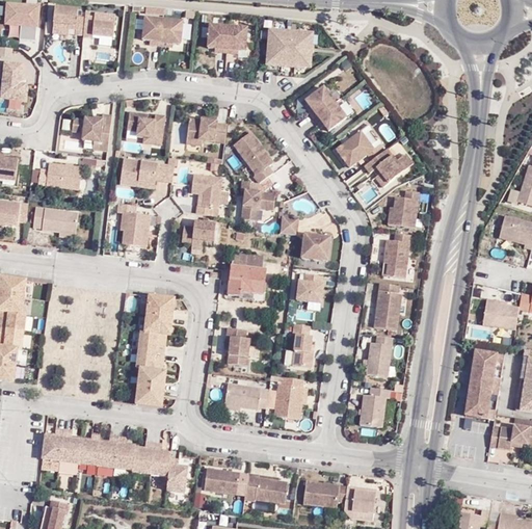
[(22,21),(21,35),(38,36),(41,0),(6,0),(5,20),(22,21)]
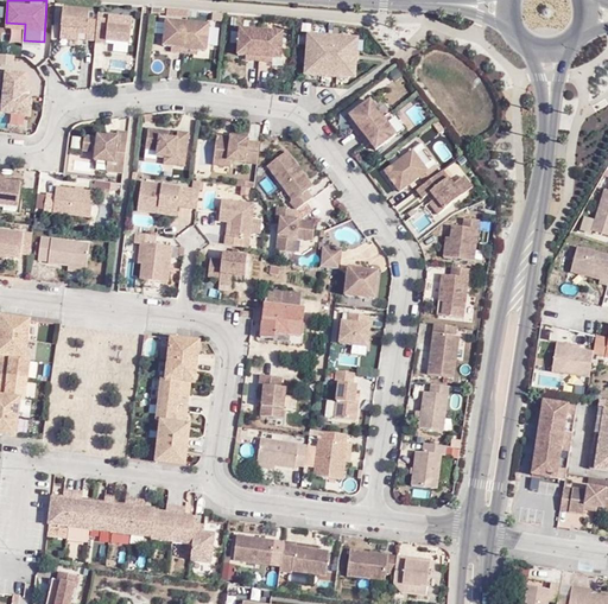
[(87,31),(87,37),(95,38),(99,18),(89,18),(89,10),(64,7),(61,32),(78,35),(78,30),(87,31)]
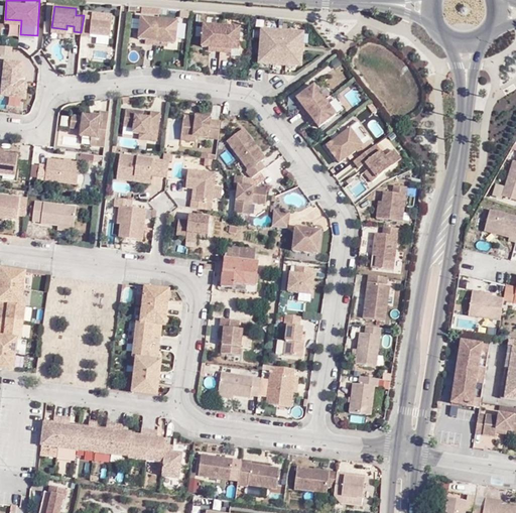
[(94,11),(93,14),(84,13),(84,15),(81,32),(81,34),(91,35),(91,30),(110,32),(112,13),(94,11)]
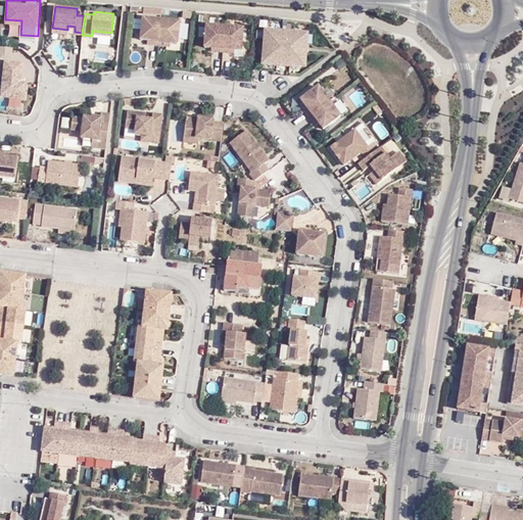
[(144,14),(141,37),(148,37),(159,39),(162,17),(144,14)]
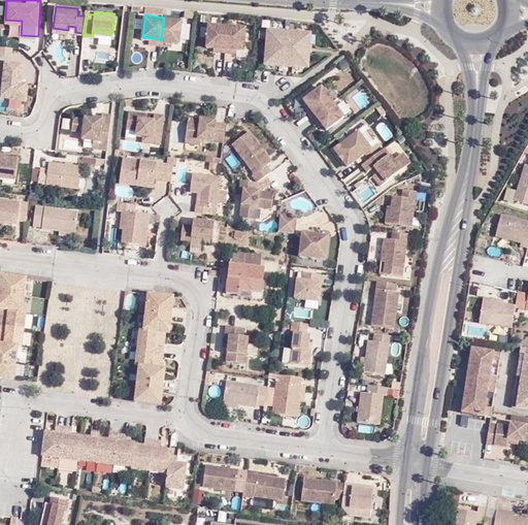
[(179,41),(183,20),(164,18),(161,39),(173,40),(179,41)]
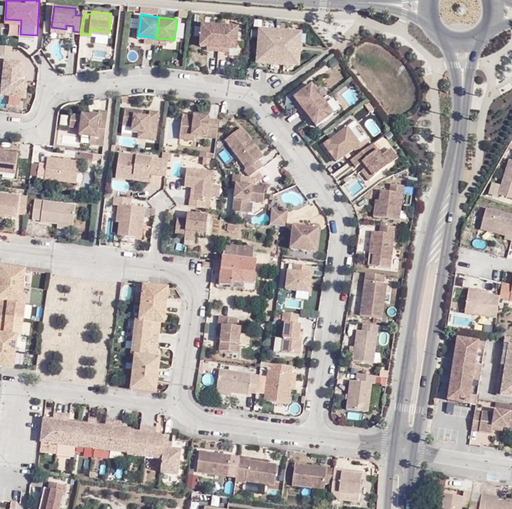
[(207,45),(207,48),(218,49),(221,24),(202,22),(200,44),(207,45)]
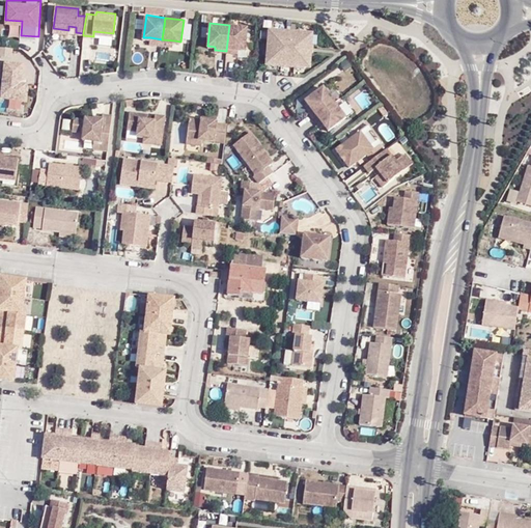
[(249,26),(229,25),(226,51),(238,52),(238,49),(247,49),(249,26)]
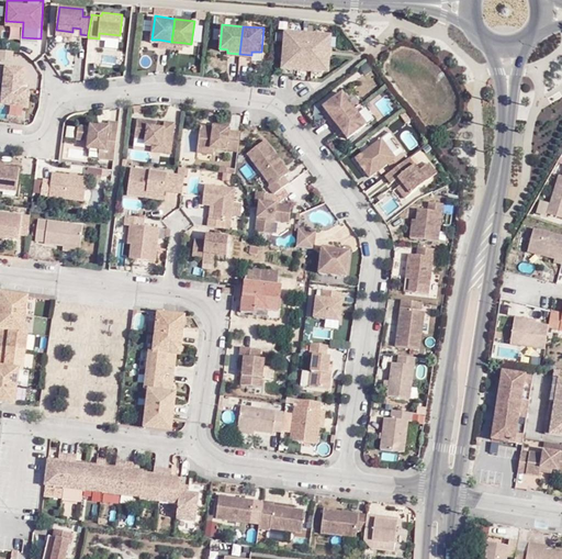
[(330,66),(333,30),(288,26),(284,63),(330,66)]
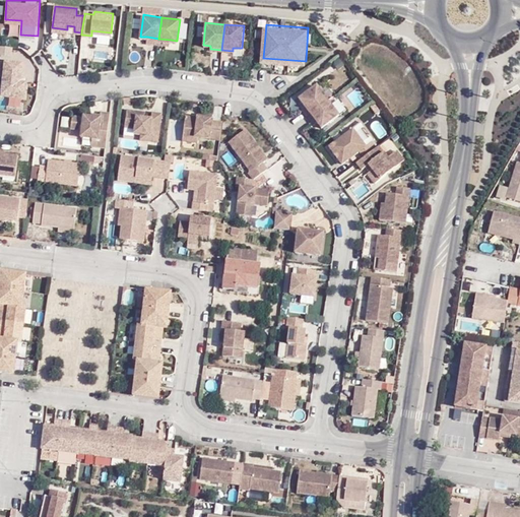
[(0,51),(12,52),(13,43),(0,41),(0,51)]
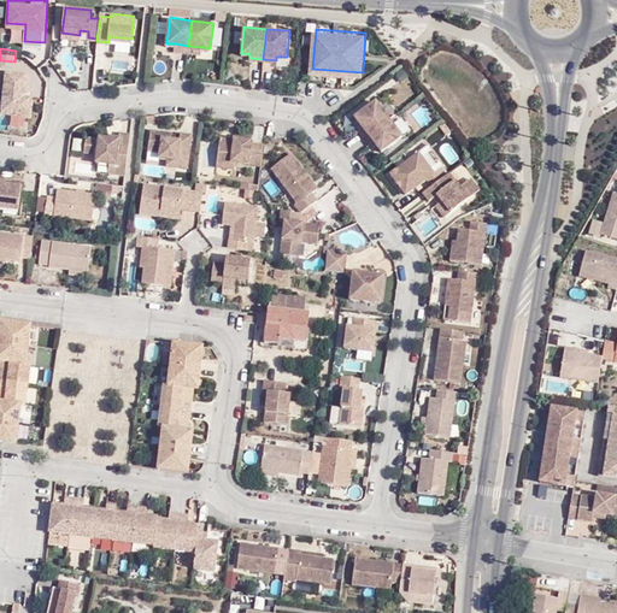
[(0,83),(0,110),(31,112),(33,90),(27,89),(28,66),(1,64),(0,83)]
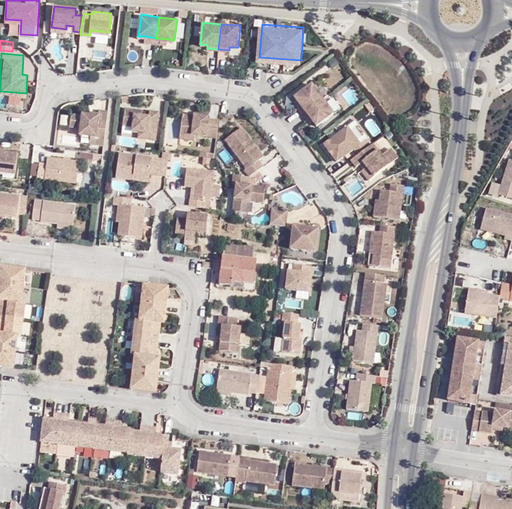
[(325,97),(313,81),(296,94),(301,101),(298,103),(304,112),(307,110),(325,97)]
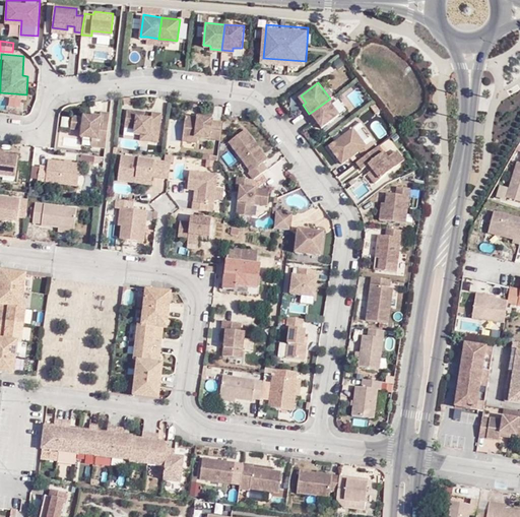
[(324,127),(341,113),(330,99),(312,112),(309,114),(316,122),(319,120),(324,127)]
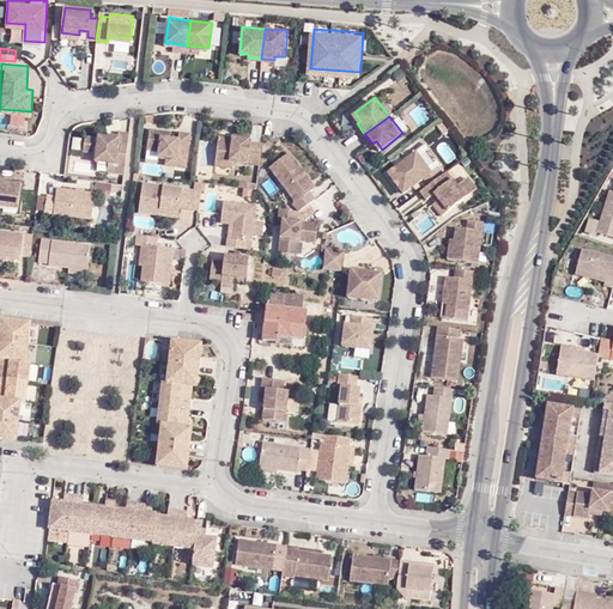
[(175,157),(174,163),(184,164),(189,133),(177,131),(176,136),(162,134),(162,131),(150,129),(147,147),(159,150),(158,154),(175,157)]
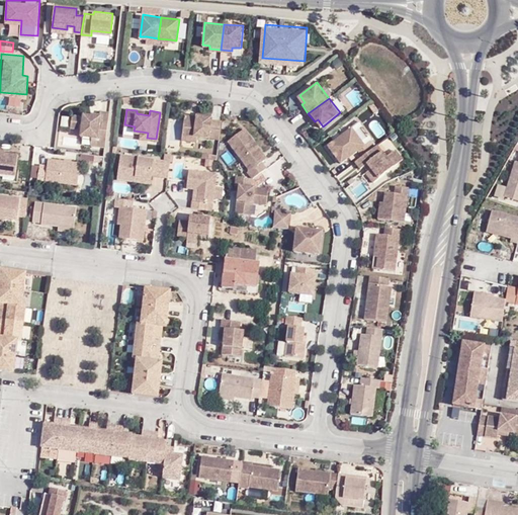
[(90,145),(104,147),(107,112),(99,111),(99,114),(99,117),(90,116),(82,115),(82,116),(72,115),(70,117),(68,126),(80,129),(80,136),(91,138),(90,145)]
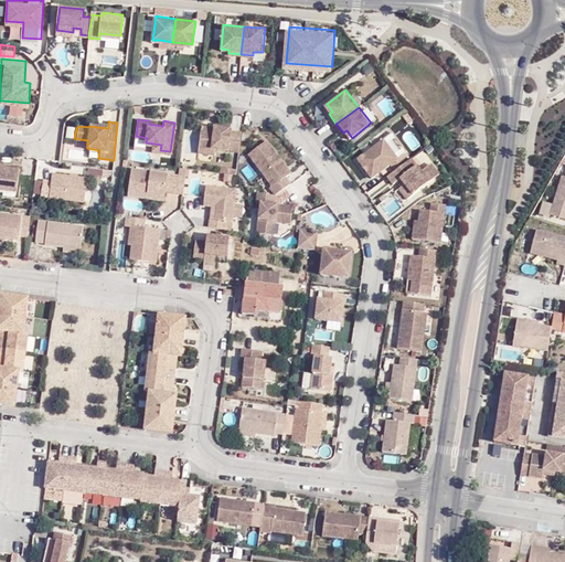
[(211,147),(237,150),(241,130),(228,128),(228,125),(214,123),(214,126),(202,124),(199,145),(211,147)]
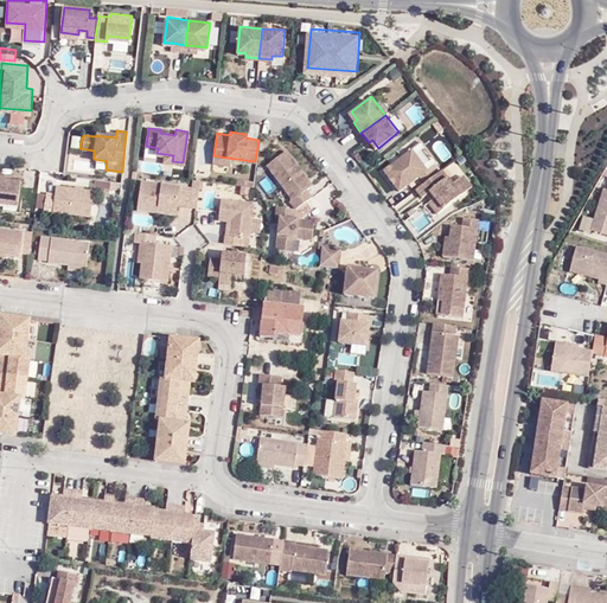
[(280,178),(282,180),(294,196),(289,199),(295,207),(313,194),(307,187),(314,181),(288,148),(269,162),(280,178)]
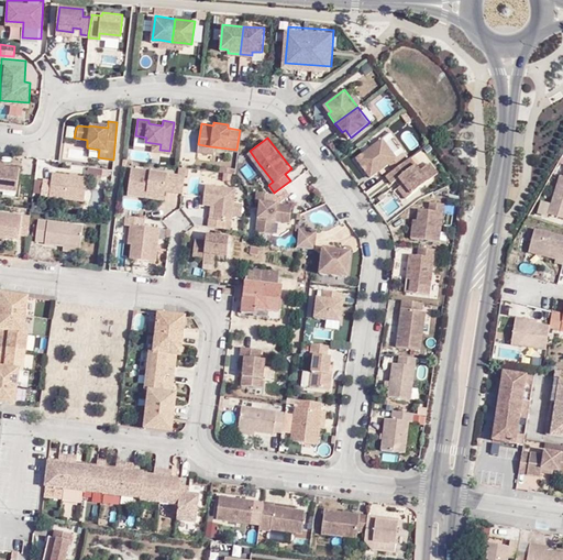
[(372,174),(389,161),(395,168),(408,158),(403,152),(397,156),(383,138),(357,155),(372,174)]
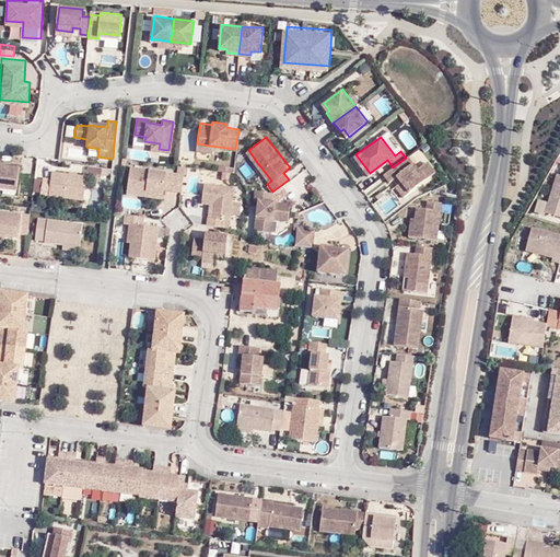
[(406,158),(393,167),(386,173),(392,178),(395,176),(400,182),(398,185),(400,188),(412,190),(436,172),(429,162),(420,169),(409,155),(406,158)]
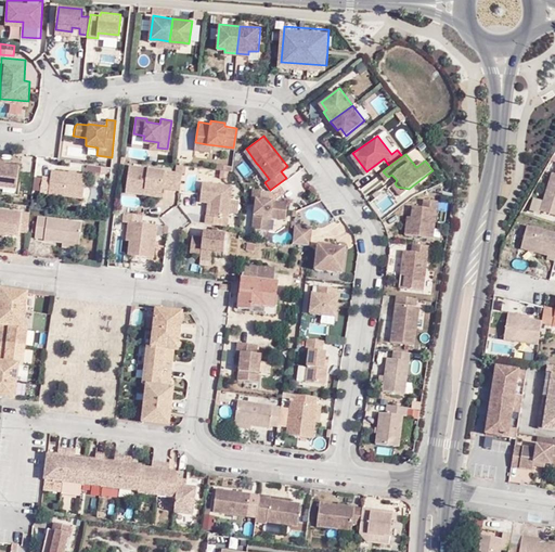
[(246,158),(239,162),(243,172),(250,169),(246,158)]
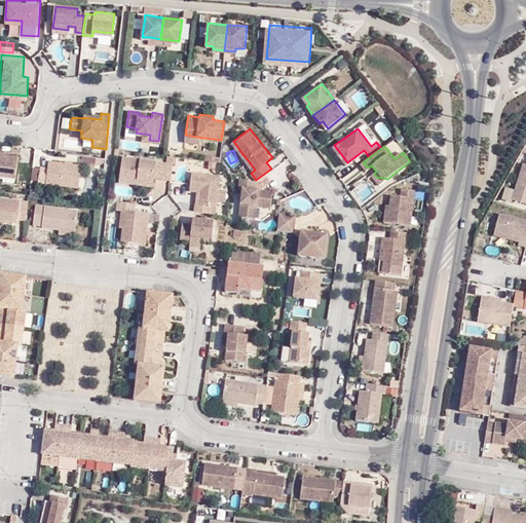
[(0,175),(14,177),(16,157),(0,154),(0,175)]
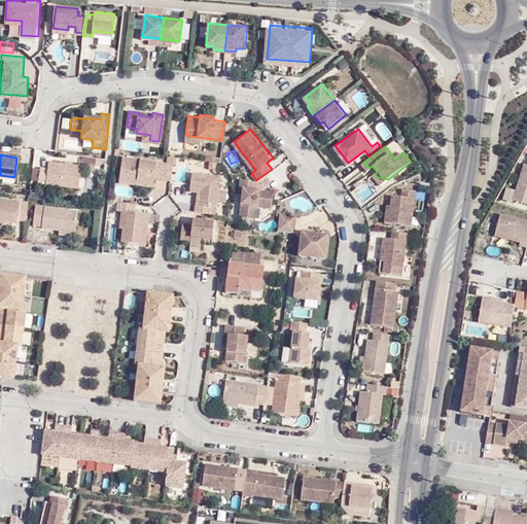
[(154,176),(171,178),(173,163),(123,158),(119,180),(152,185),(154,176)]
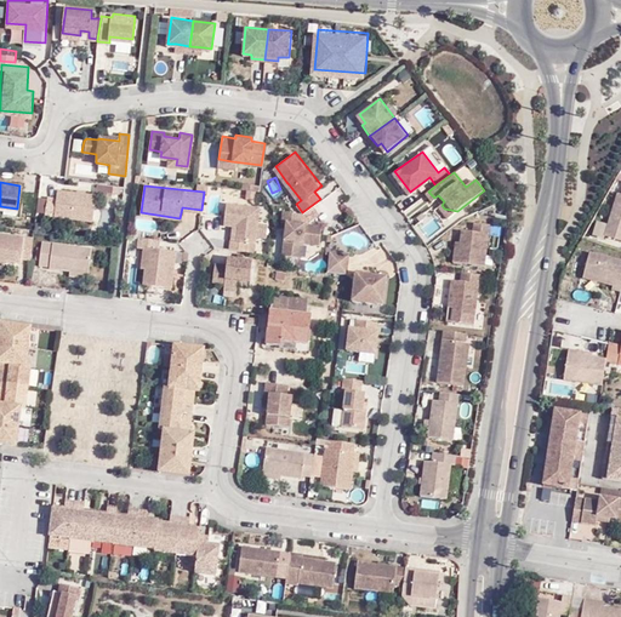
[(45,215),(75,218),(93,221),(96,194),(57,189),(55,198),(46,196),(45,215)]
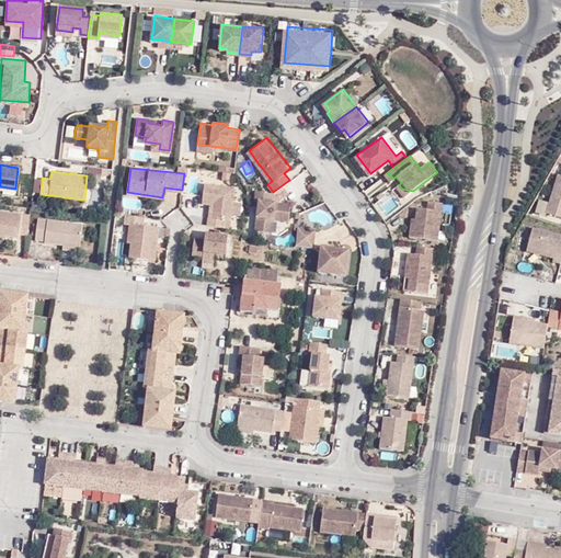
[(546,209),(560,214),(560,181),(554,180),(546,209)]
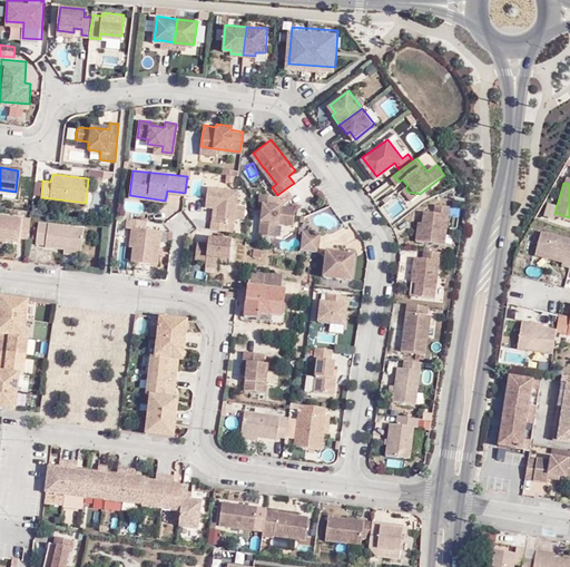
[(214,205),(212,227),(227,228),(229,220),(235,221),(238,189),(207,185),(206,205),(214,205)]
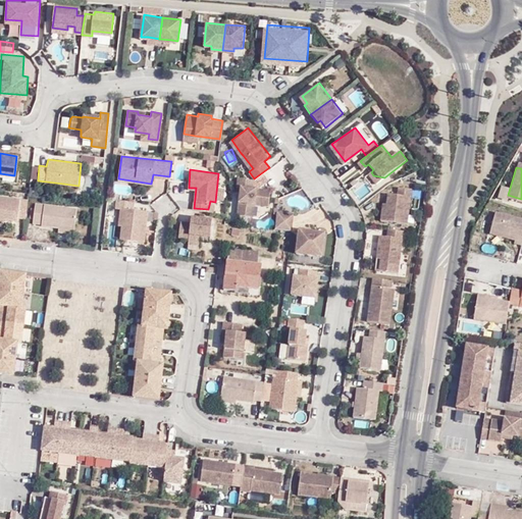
[(374,185),(378,182),(373,175),(367,174),(366,175),(374,185)]
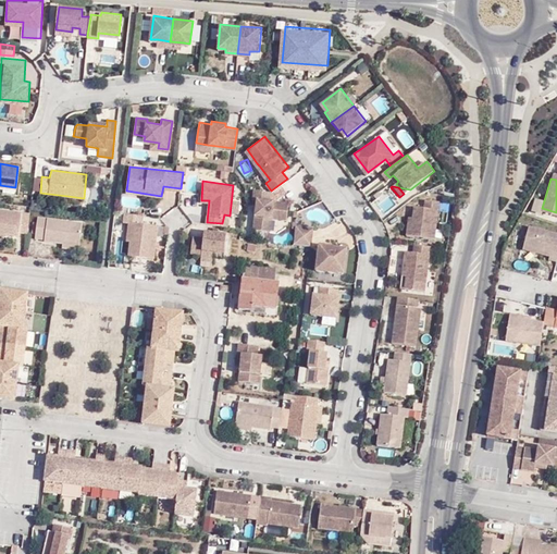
[(288,202),(271,200),(271,191),(258,189),(257,189),(254,188),(252,199),(257,200),(254,230),(271,231),(272,219),(286,220),(288,202)]
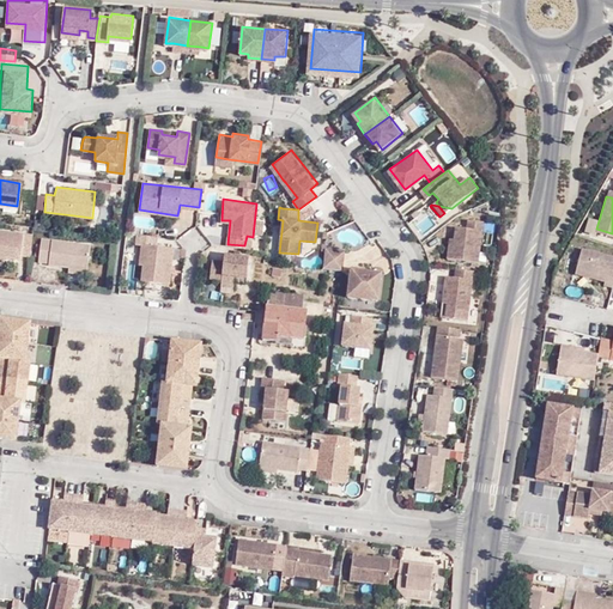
[(262,233),(263,219),(255,218),(254,232),(262,233)]
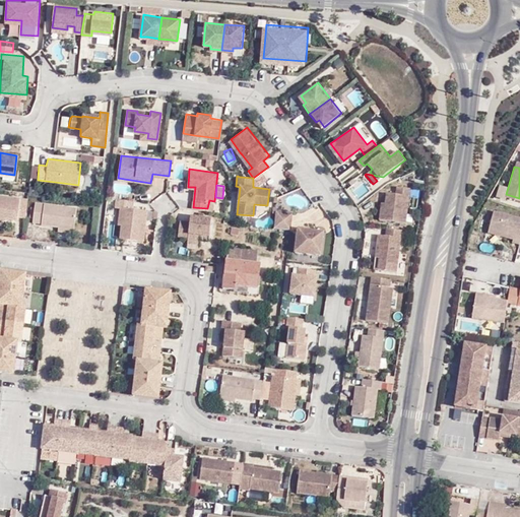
[(385,202),(385,210),(381,210),(379,218),(406,222),(410,188),(398,186),(396,194),(387,193),(385,202)]
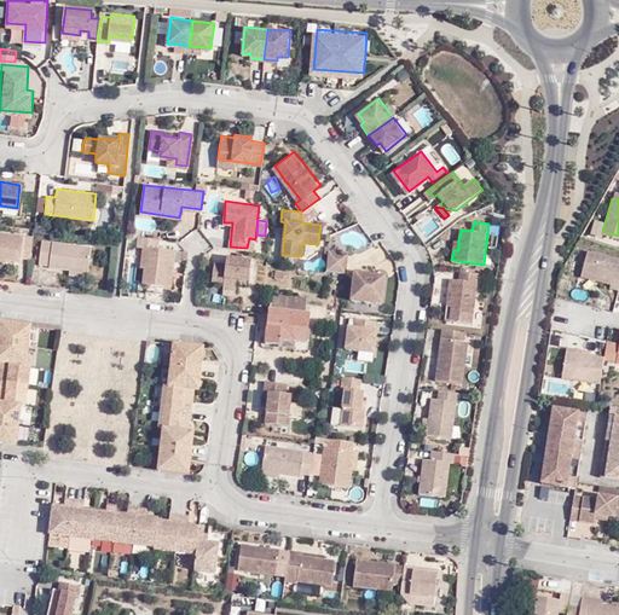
[(0,254),(22,256),(22,253),(29,254),(32,235),(0,230),(0,254)]
